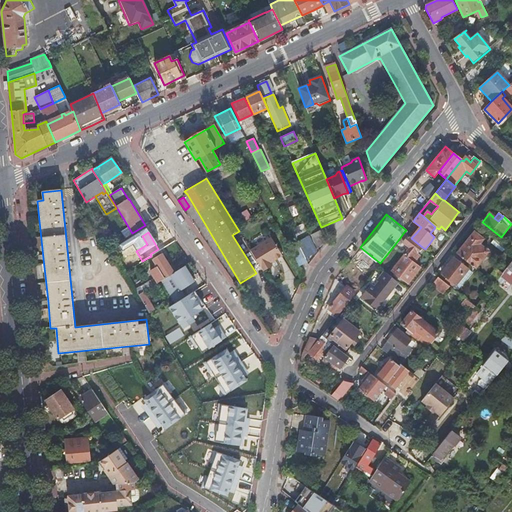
[(309,235),(316,247),(323,243),(316,232),(309,235)]
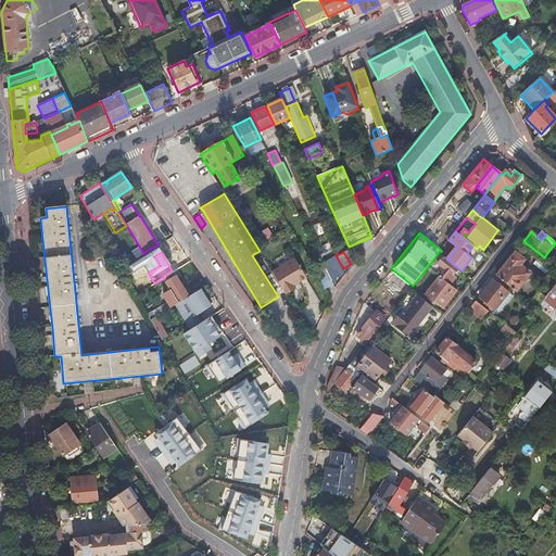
[(439,252),(433,260),(439,264),(444,256),(439,252)]
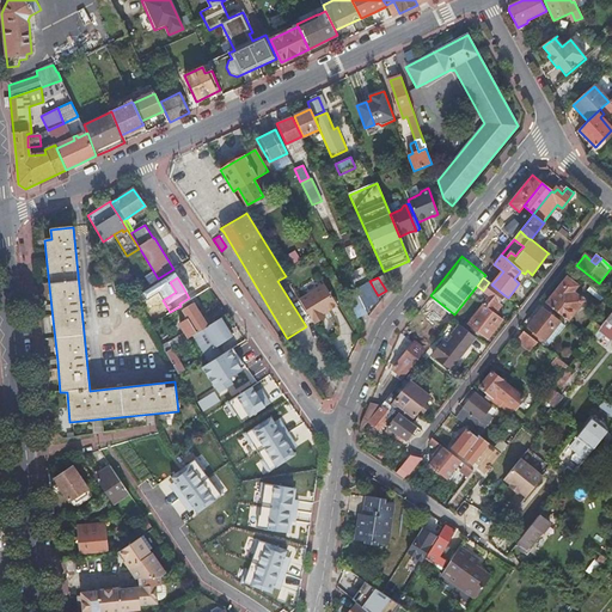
[(567,279),(546,305),(567,322),(583,301),(571,292),(576,286),(567,279)]
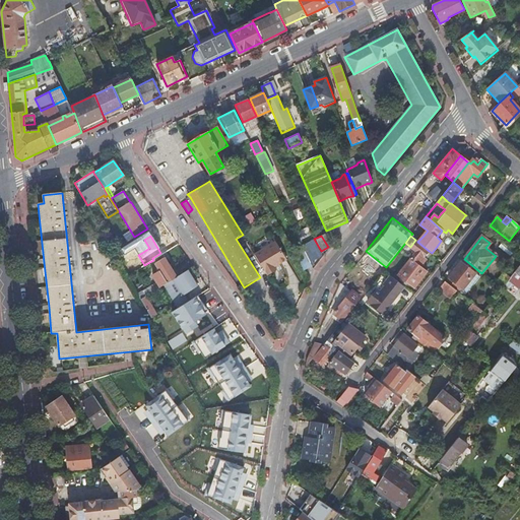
[(416,251),(409,259),(419,267),(427,259),(424,257),(429,251),(417,242),(415,240),(410,247),(416,251)]
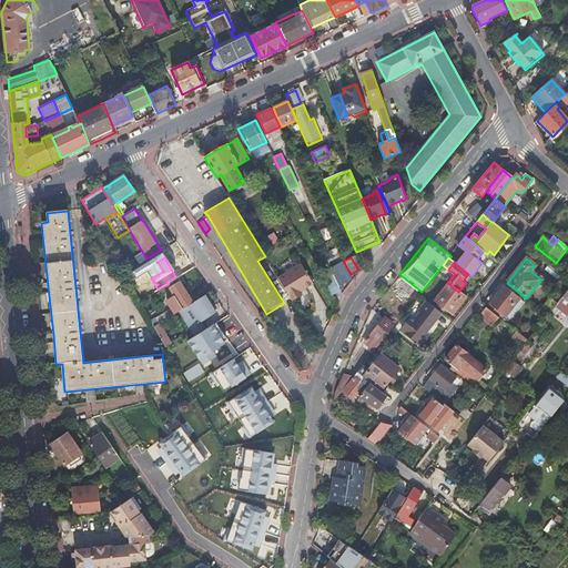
[(302,265),(279,279),(292,301),(302,294),(301,293),(314,285),(302,265)]
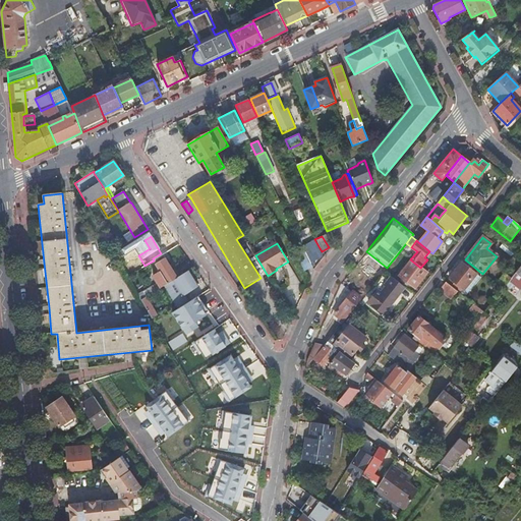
[(313,268),(304,250),(296,254),(305,272),(313,268)]
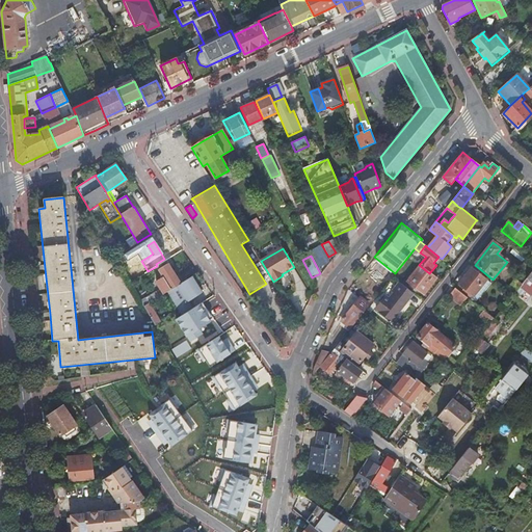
[(178,286),(181,284),(168,263),(159,268),(165,280),(163,281),(161,276),(160,277),(160,278),(156,282),(161,290),(164,294),(167,292),(178,286)]
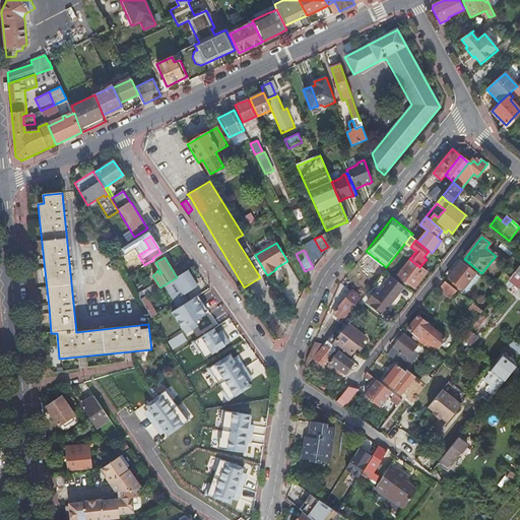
[(419,267),(409,259),(398,274),(414,287),(427,272),(419,267)]
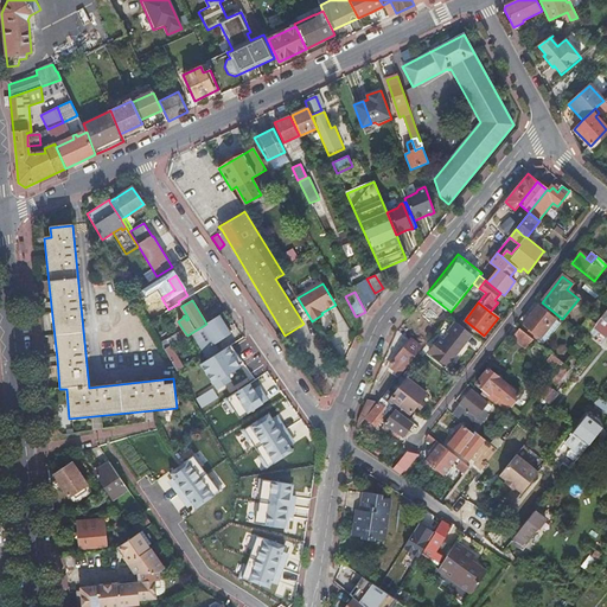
[(523,325),(529,330),(540,338),(555,319),(538,306),(523,325)]
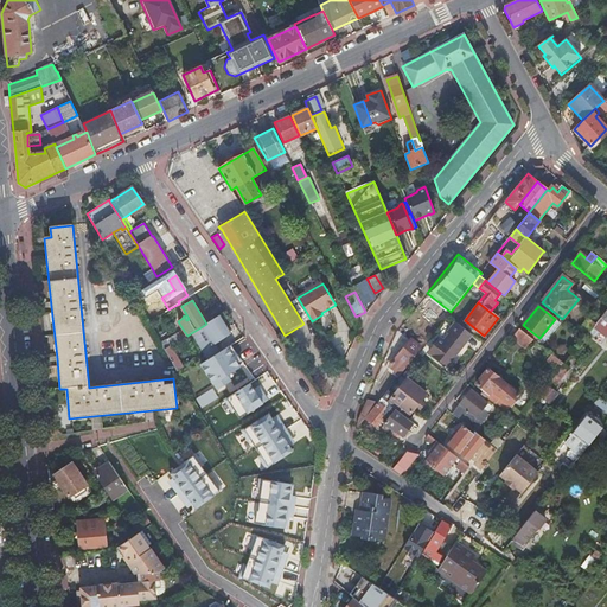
[(606,308),(594,325),(592,327),(600,334),(606,339),(606,337),(606,308)]
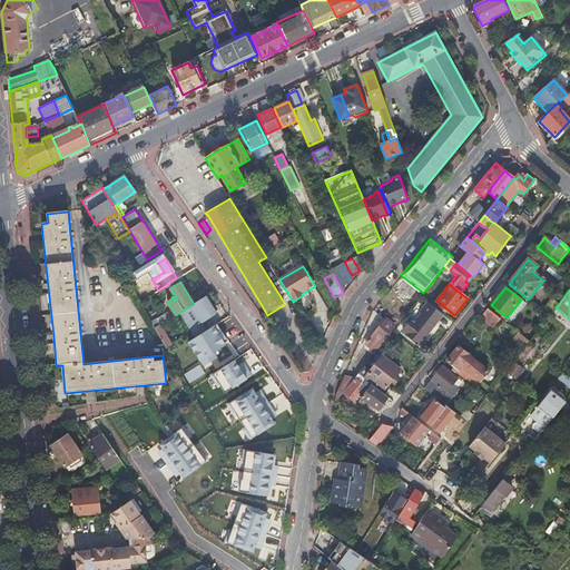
[(194,304),(190,306),(179,313),(190,333),(195,338),(207,331),(202,322),(216,313),(205,296),(194,304)]
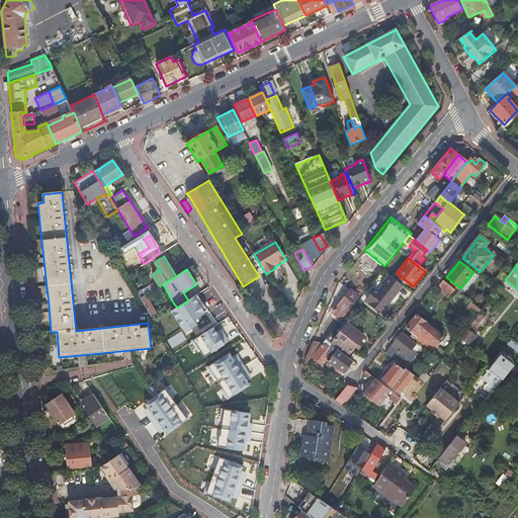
[(494,282),(500,287),(502,284),(505,279),(507,277),(502,273),(494,282)]
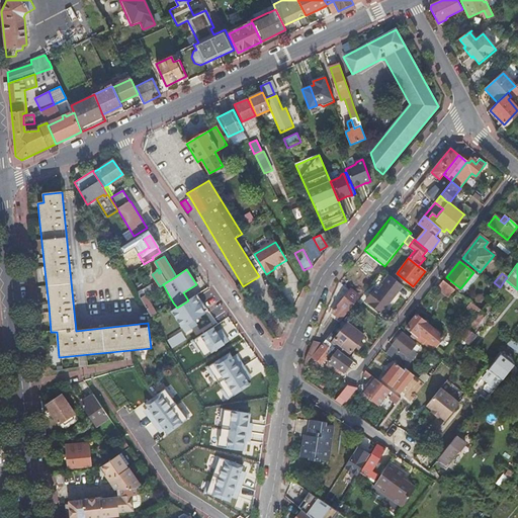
[(396,294),(403,285),(402,284),(389,274),(381,283),(383,285),(379,291),(376,288),(367,300),(381,313),(396,294)]
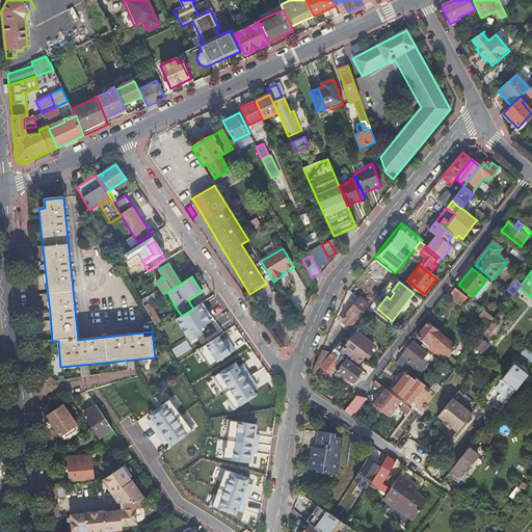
[(519,287),(515,292),(522,297),(526,293),(519,287)]
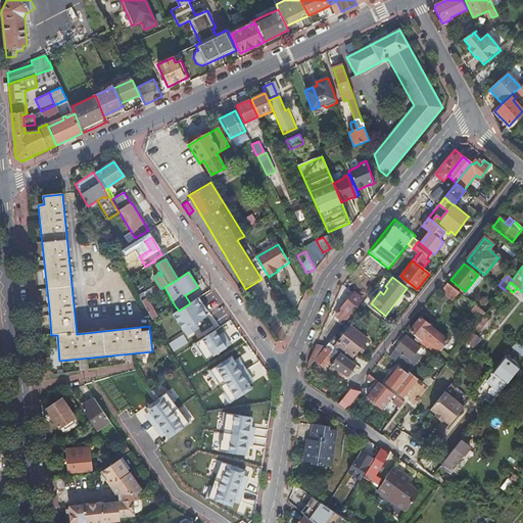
[(453,288),(447,284),(441,291),(454,300),(460,293),(453,288)]
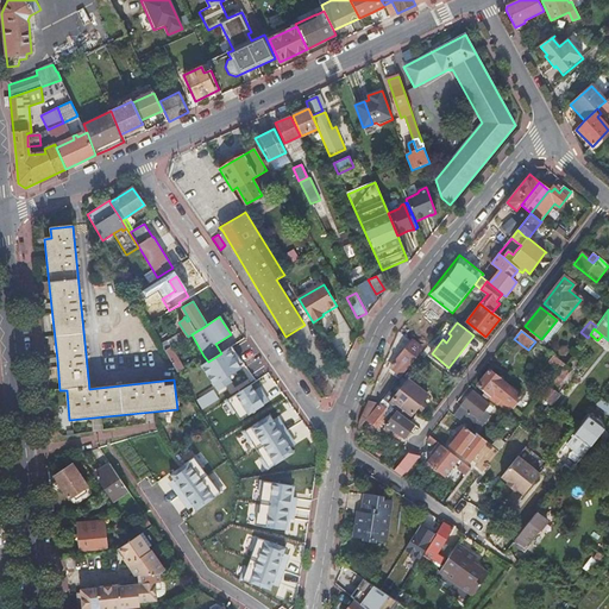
[(527,336),(535,341),(538,344),(541,339),(531,331),(527,336)]
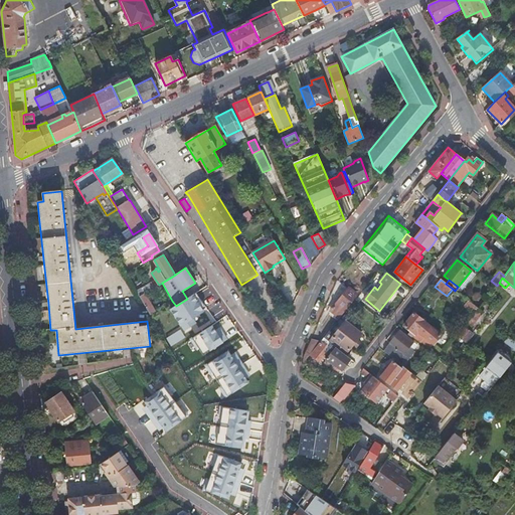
[(142,289),(144,294),(153,288),(151,284),(142,289)]
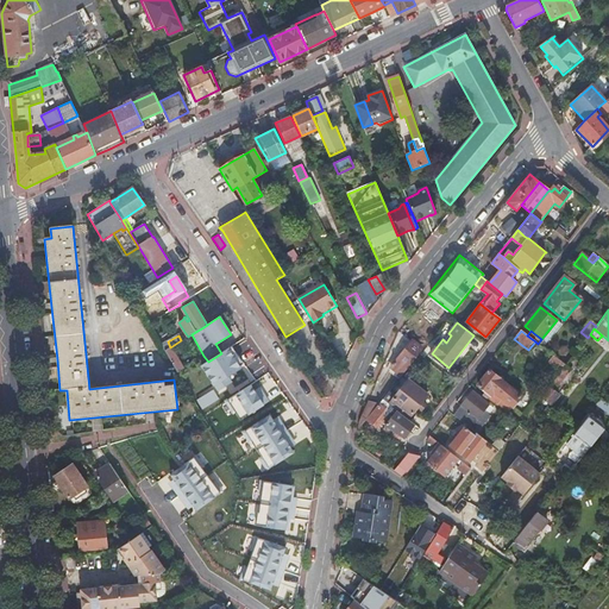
[(410,341),(393,364),(390,368),(401,376),(402,375),(418,355),(421,350),(410,341)]
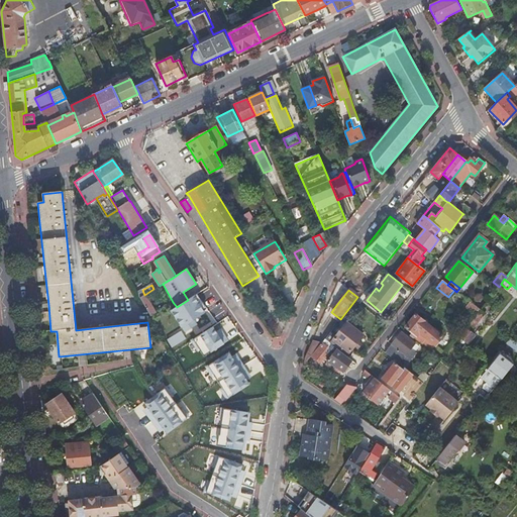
[(144,295),(140,298),(150,317),(156,314),(156,313),(144,295)]
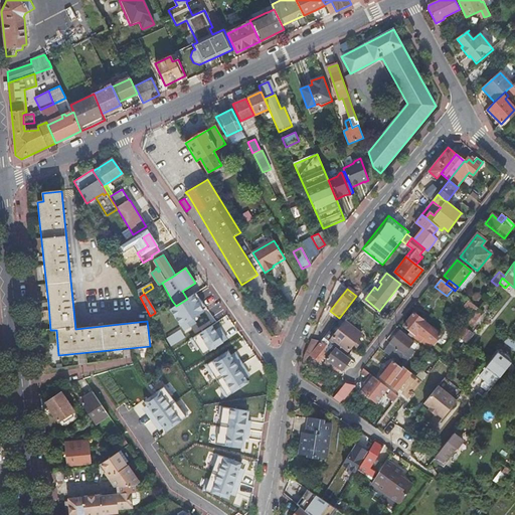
[(176,306),(170,309),(183,331),(197,323),(194,319),(206,312),(195,294),(187,299),(176,306)]
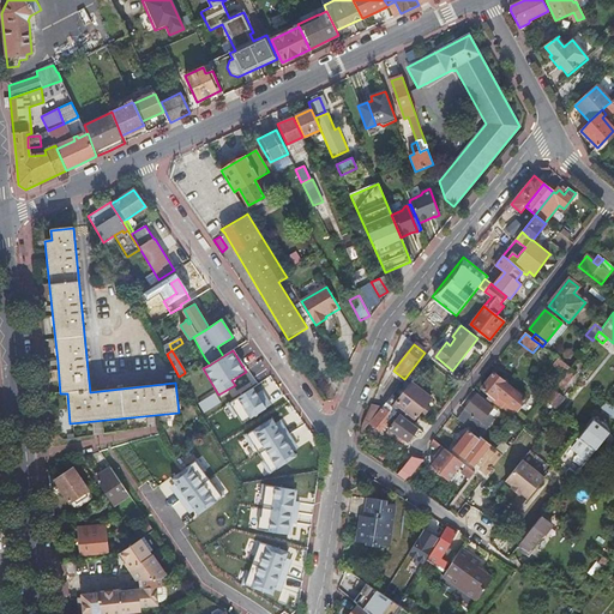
[(551,366),(565,377),(570,369),(560,361),(557,359),(551,366)]
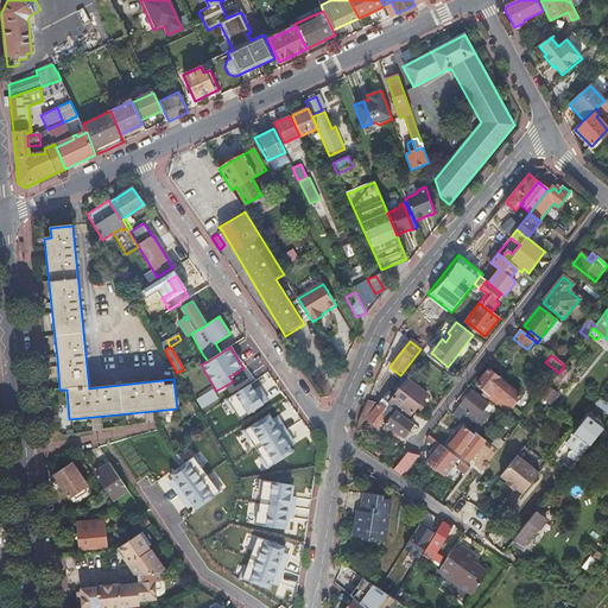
[(546,388),(539,398),(549,405),(557,394),(552,391),(564,377),(564,375),(570,368),(564,365),(564,366),(559,373),(557,374),(546,388)]
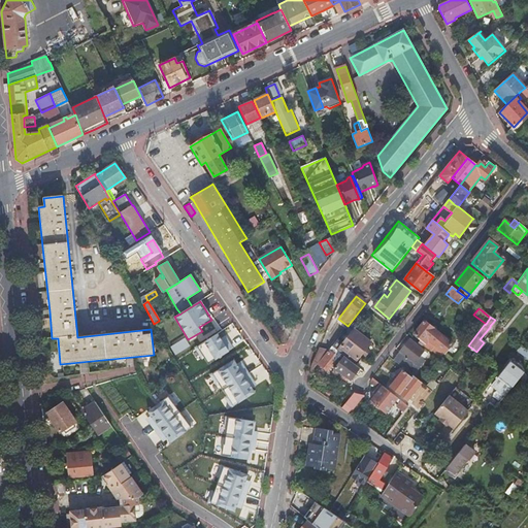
[(414,334),(425,343),(427,340),(443,353),(444,353),(452,343),(435,332),(436,331),(424,321),(414,334)]
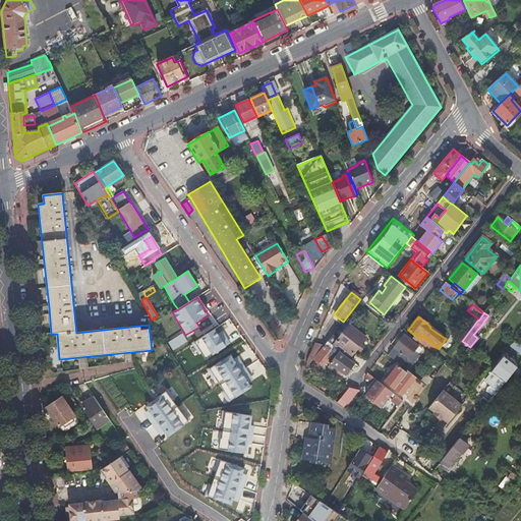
[(220,325),(194,341),(206,359),(231,343),(220,325)]
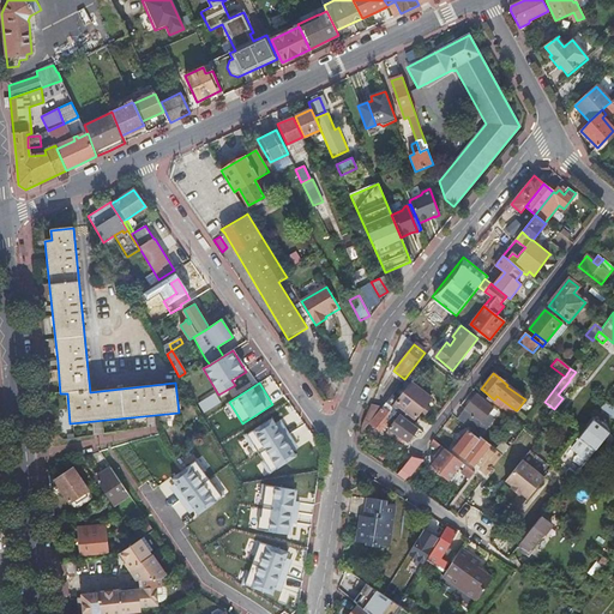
[(398,399),(391,408),(399,414),(411,423),(431,399),(411,383),(398,399)]
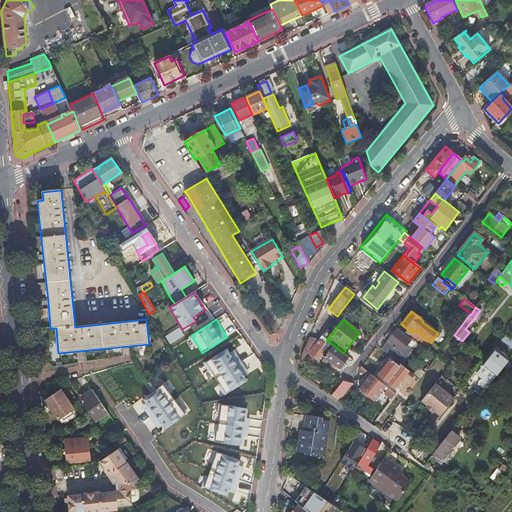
[(332,333),(327,329),(321,336),(326,340),(332,333)]
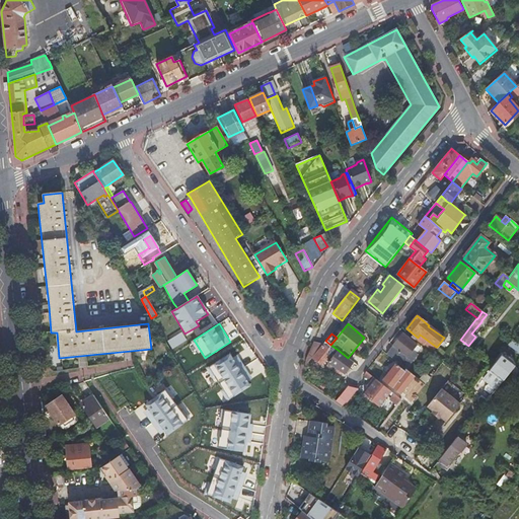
[(401,335),(386,354),(402,367),(405,369),(417,355),(416,354),(412,351),(416,346),(401,335)]
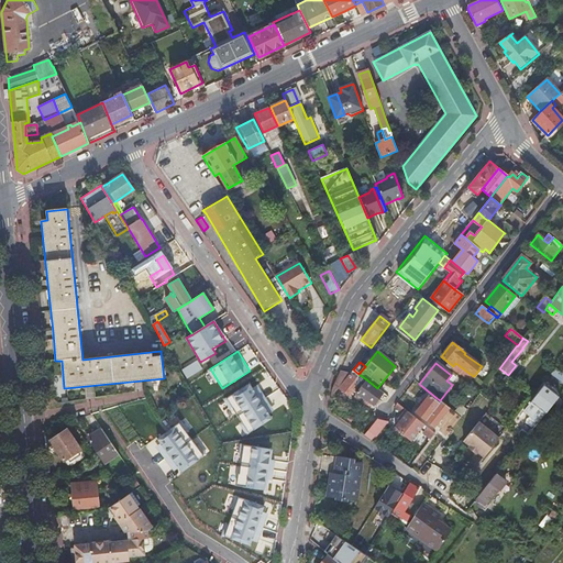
[(455,363),(453,366),(451,368),(468,382),(473,376),(455,363)]
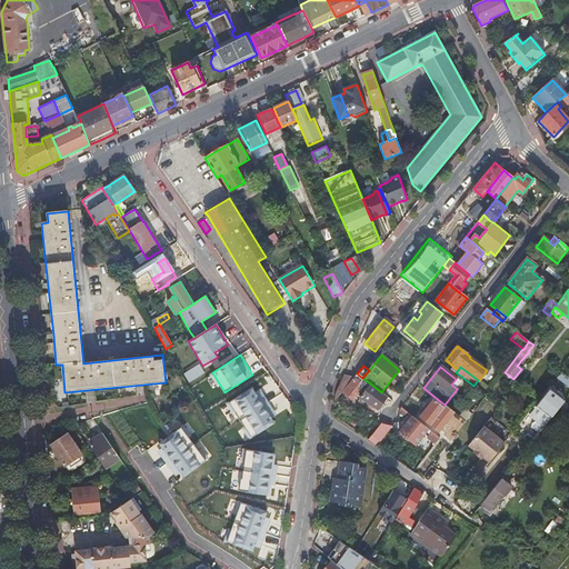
[(568,378),(561,372),(556,378),(568,388),(568,378)]
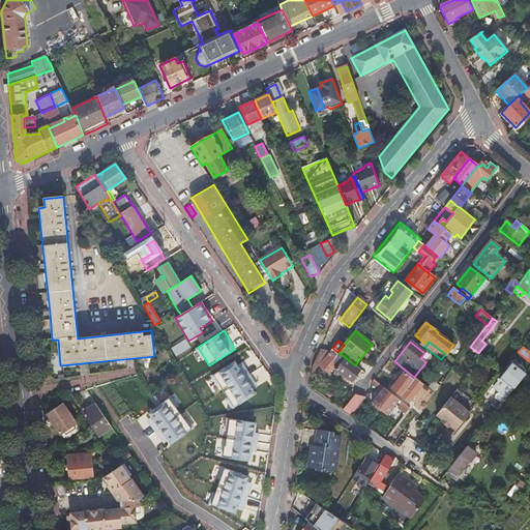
[(313,369),(312,375),(319,365),(329,352),(320,350),(313,369)]
